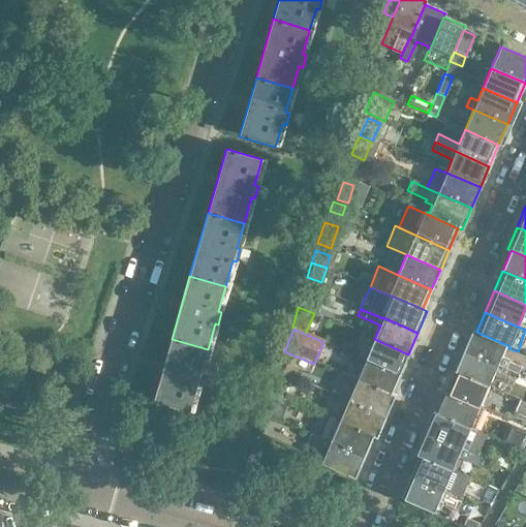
[(472,331),(463,352),(497,367),(496,367),(504,370),(507,363),(508,361),(500,358),(505,346),(508,348),(509,346),(476,332),(475,333),(472,331)]
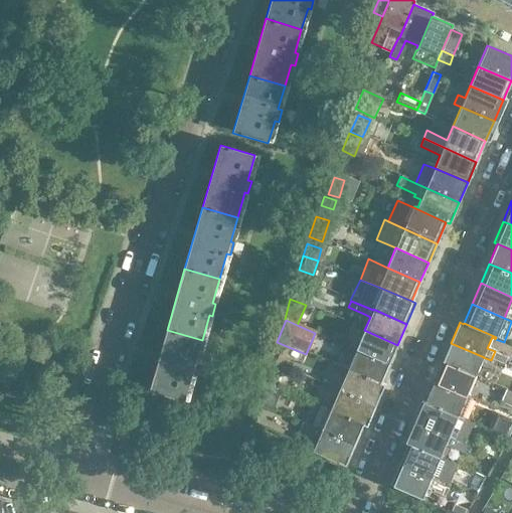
[(202,340),(167,330),(149,391),(184,401),(191,376),(196,378),(199,366),(195,364),(202,340)]
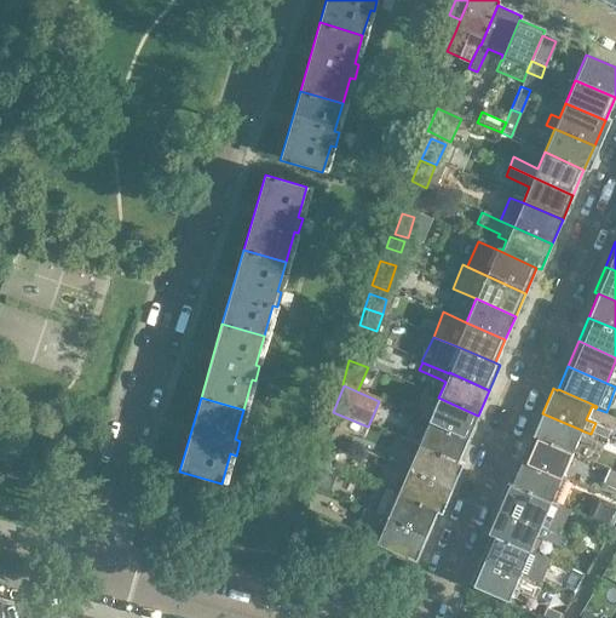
[(420,408),(416,416),(468,439),(478,416),(438,398),(431,415),(420,408)]
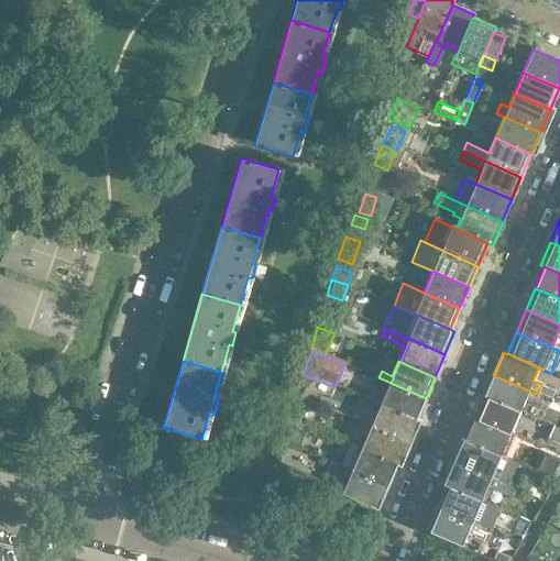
[(303,374),(294,394),(307,399),(316,380),(303,374)]
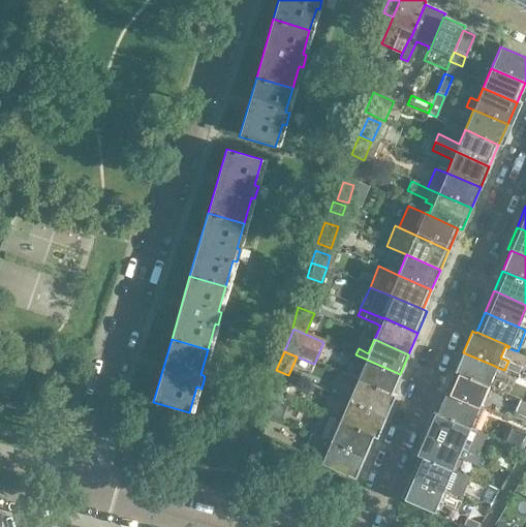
[(400,374),(356,354),(350,352),(346,362),(362,368),(357,380),(391,395),(400,374)]
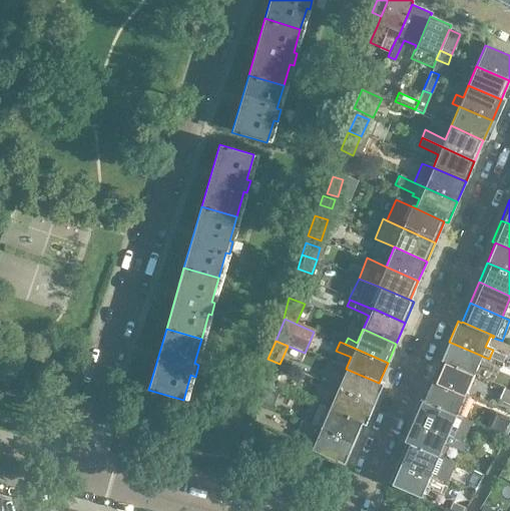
[(449,342),(440,362),(473,375),(481,356),(482,356),(449,342)]
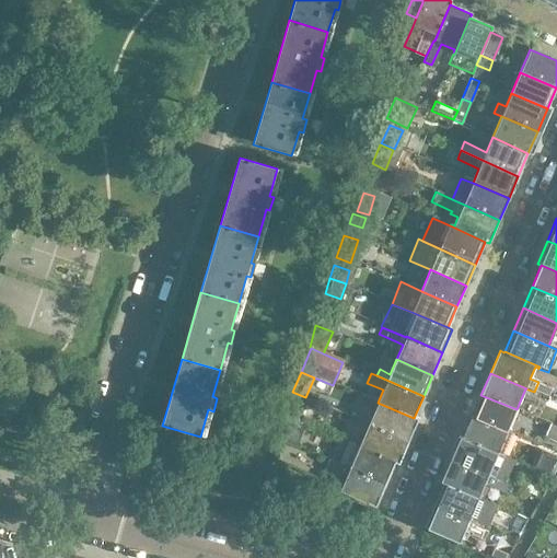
[(480,395),(471,417),(507,432),(517,409),(480,395)]
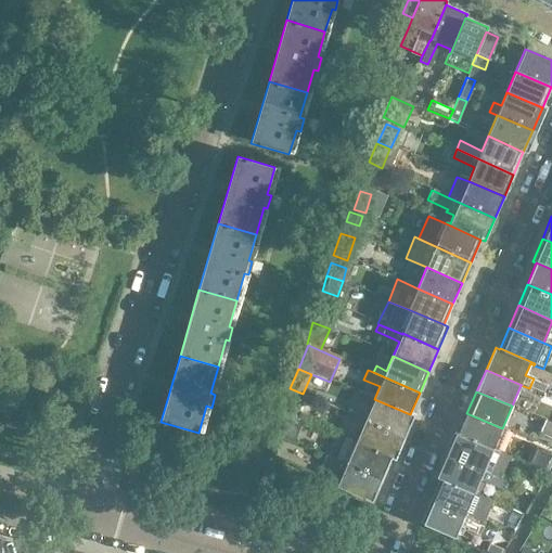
[(298,403),(289,399),(283,413),(293,418),(298,403)]
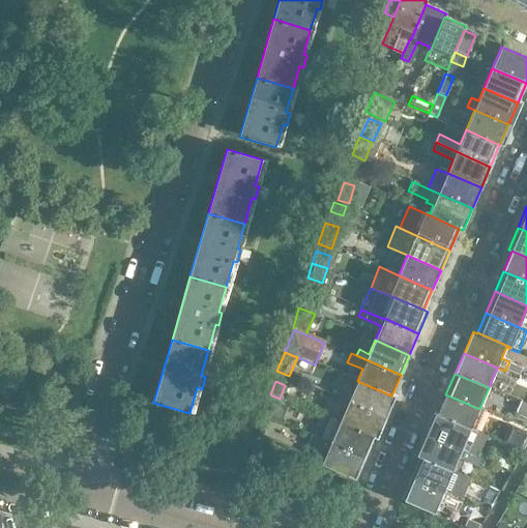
[(357,381),(348,403),(381,418),(391,396),(357,381)]
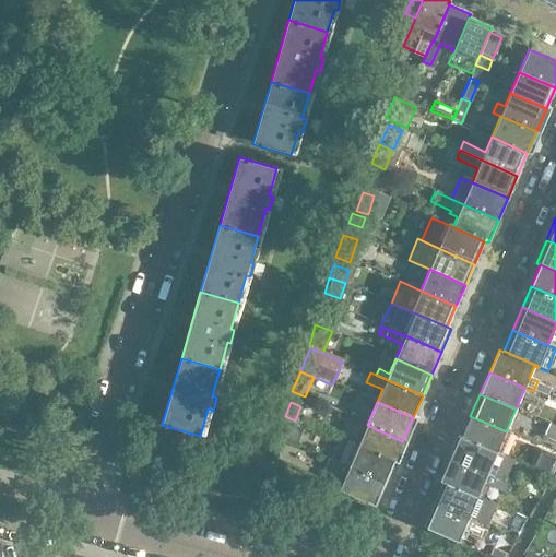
[(275,439),(276,439),(294,447),(304,424),(295,421),(285,416),(275,439)]
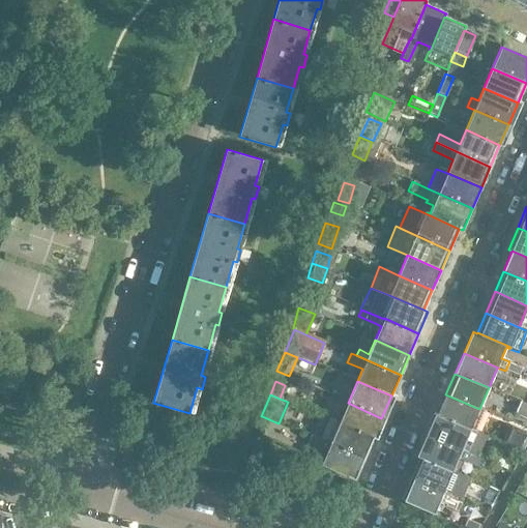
[(445,394),(437,415),(471,430),(479,409),(445,394)]
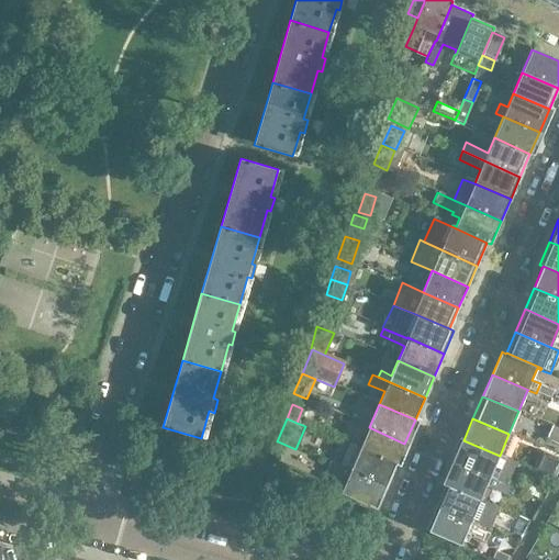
[(558,441),(558,427),(549,423),(544,435),(558,441)]
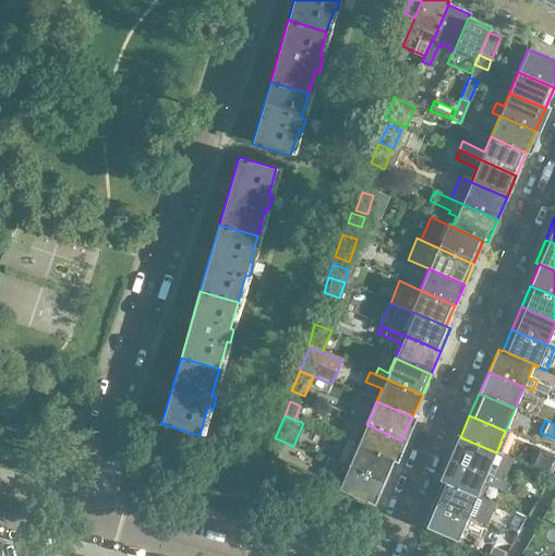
[(366,424),(357,446),(393,462),(401,440),(366,424)]
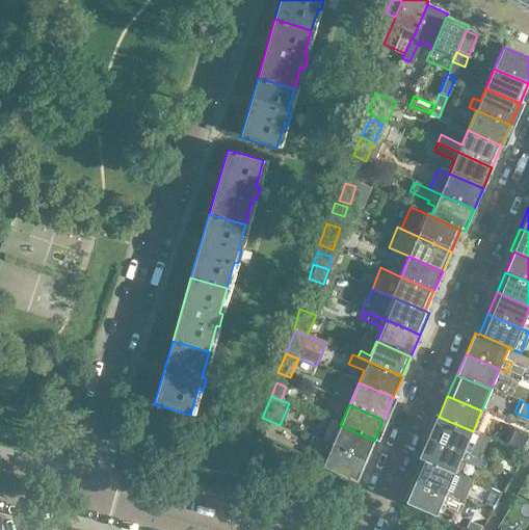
[(439,417),(429,439),(456,450),(464,453),(479,459),(488,438),(473,431),(439,417)]
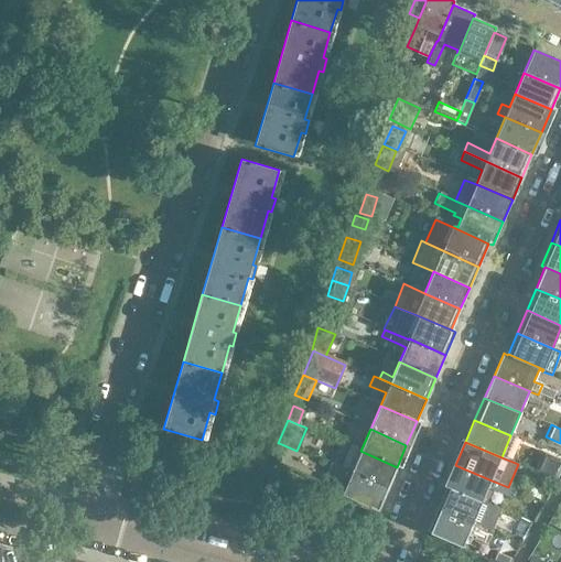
[(349,446),(340,468),(387,489),(397,467),(360,451),(349,446)]
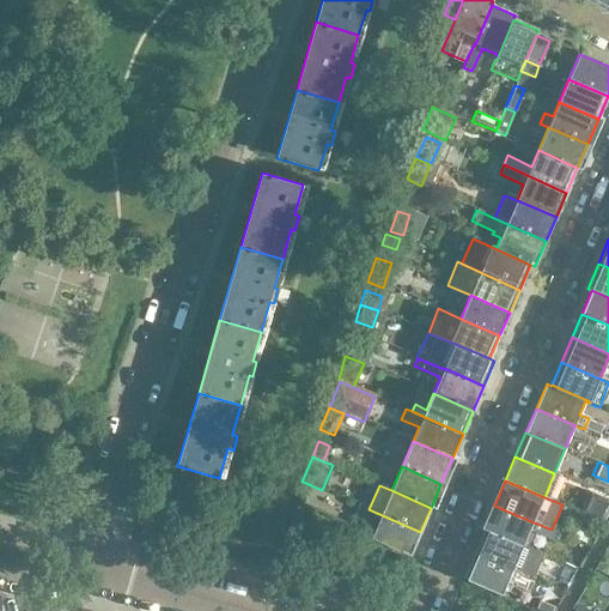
[(582,506),(602,514),(608,496),(608,495),(590,487),(582,506)]
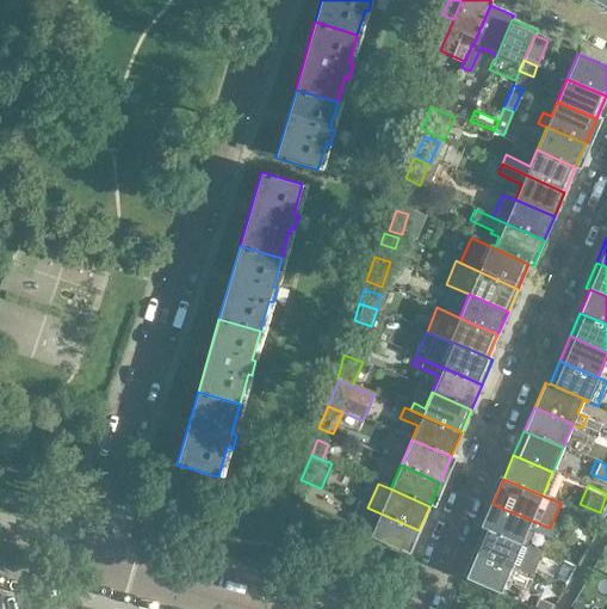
[(419,530),(367,508),(357,502),(352,514),(376,523),(370,537),(409,554),(419,530)]
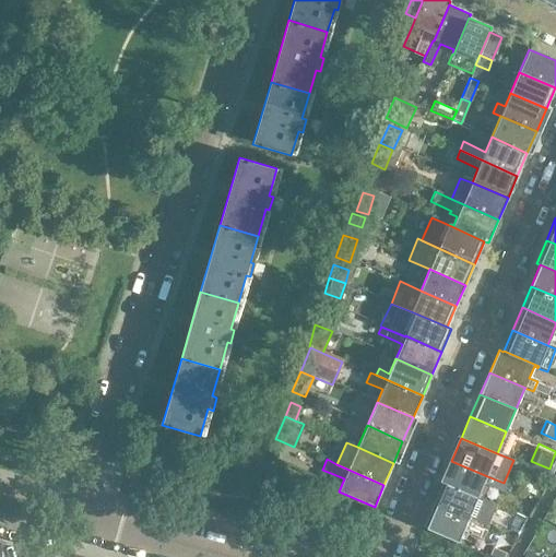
[(451,461),(441,483),(477,498),(483,485),(505,496),(509,486),(495,480),(487,476),(480,473),(451,461)]
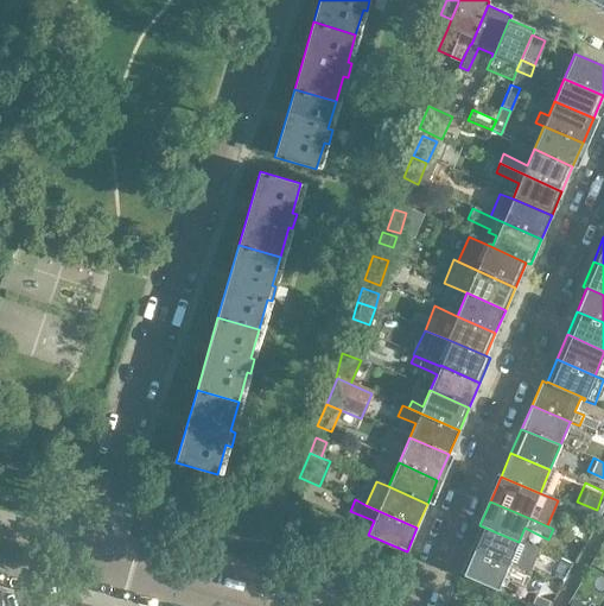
[(479,525),(469,549),(517,570),(517,569),(525,572),(534,548),(519,542),(479,525)]
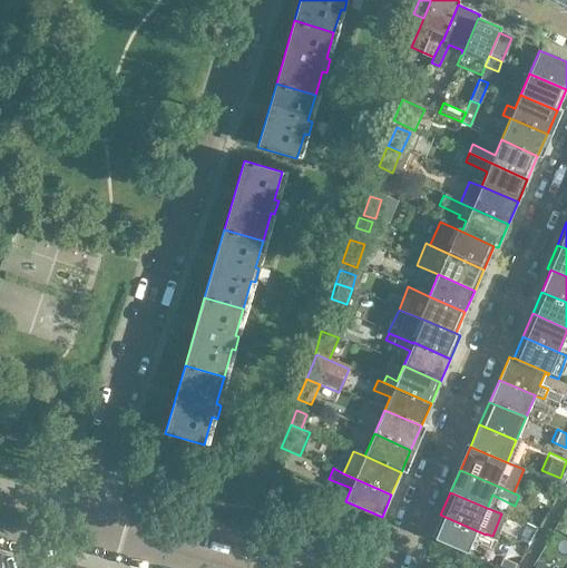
[(541,498),(527,492),(524,499),(538,505),(541,498)]
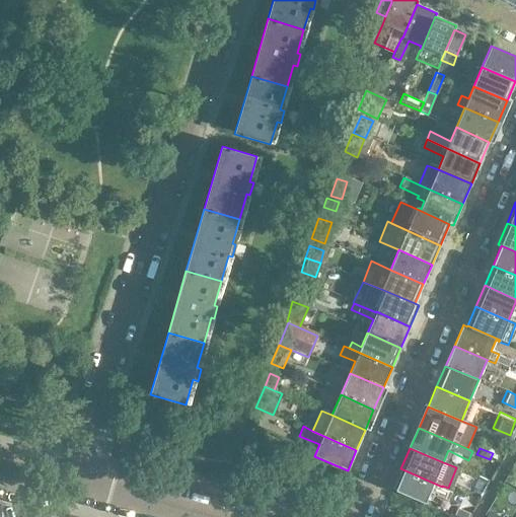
[(400,468),(391,490),(425,504),(430,493),(436,495),(435,497),(448,502),(452,491),(442,486),(442,487),(400,468)]
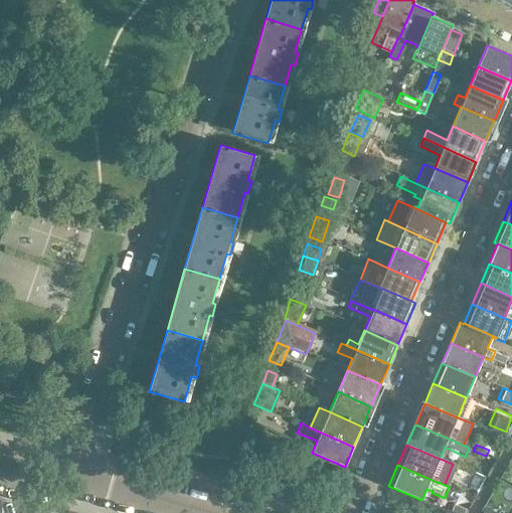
[(54,512),(0,497),(0,512),(54,512)]
